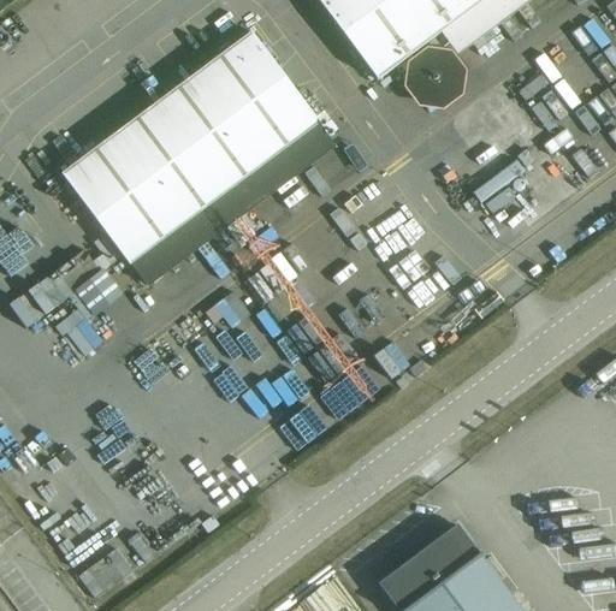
[(319,0),(377,77),(440,29),(478,0),(319,0)]
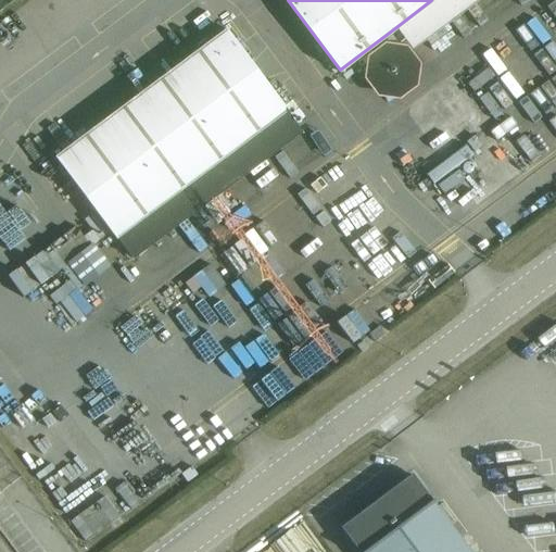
[(116,237),(288,109),(226,27),(55,155),(116,237)]
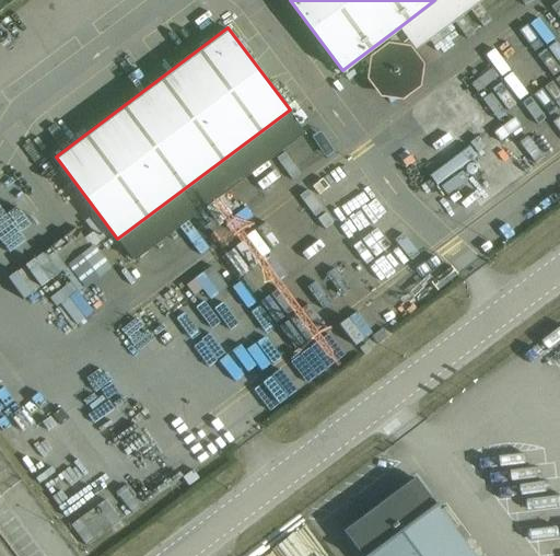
[(388,61),(387,67),(389,70),(395,71),(398,68),(399,64),(397,59),(392,58),(388,61)]
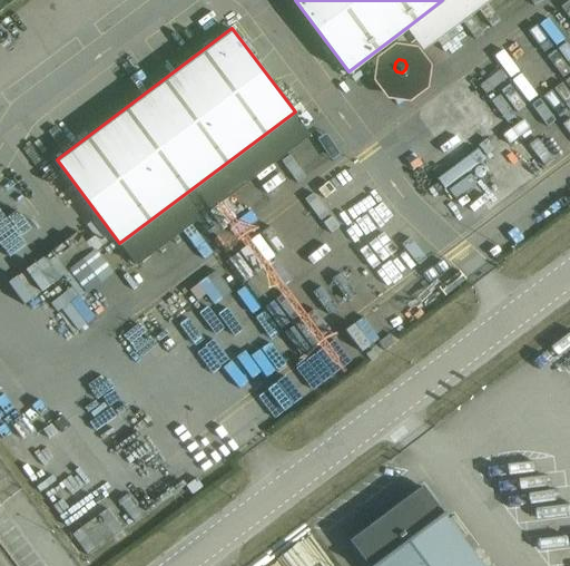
[(485,565),(423,482),(350,537),(371,565),(485,565)]
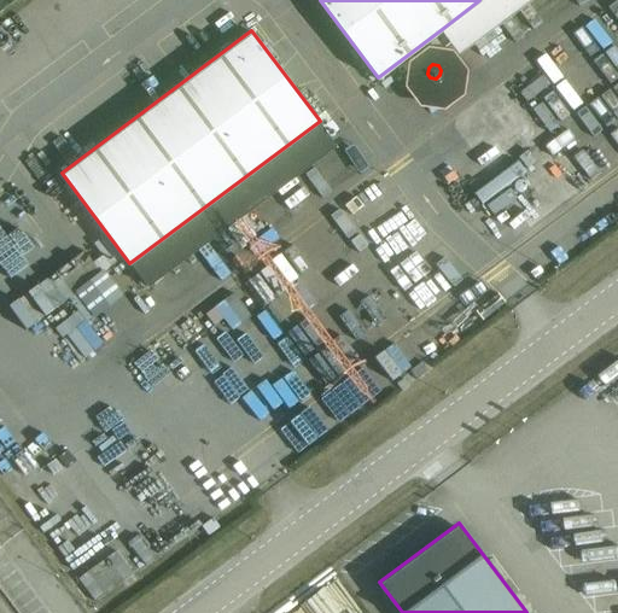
[(299,612),(319,596),(307,583),(289,600),(299,612)]
